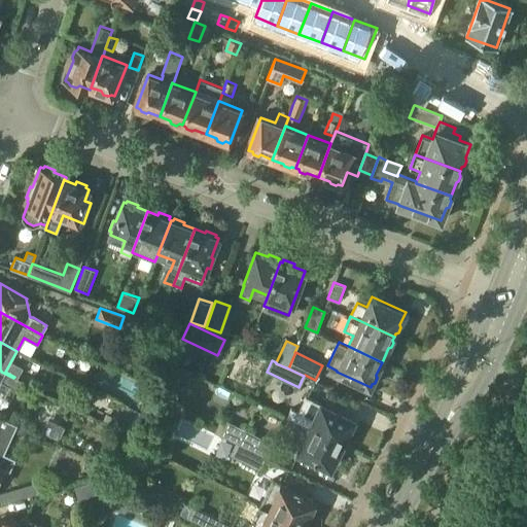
[(88,383),(92,375),(79,369),(75,376),(88,383)]
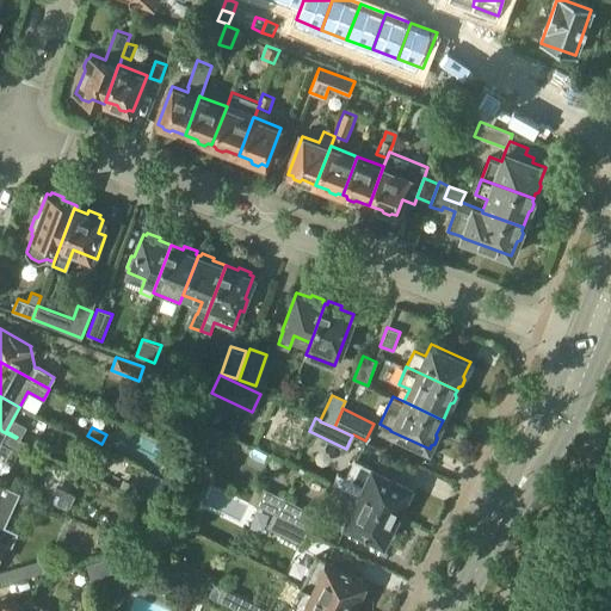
[(0,429),(0,444),(1,442),(24,454),(30,444),(17,437),(16,438),(1,431),(1,430),(0,429)]
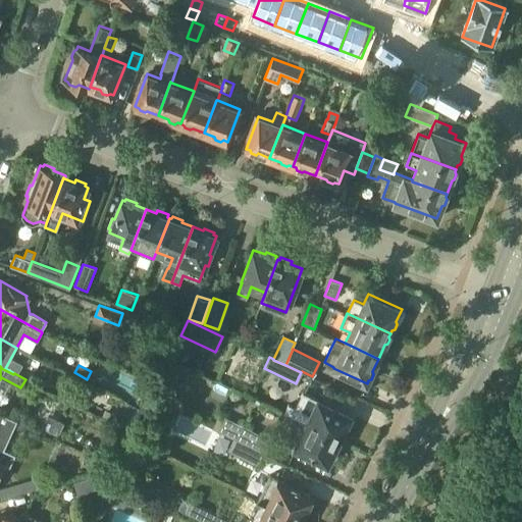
[(173,371),(168,380),(178,385),(183,375),(173,371)]
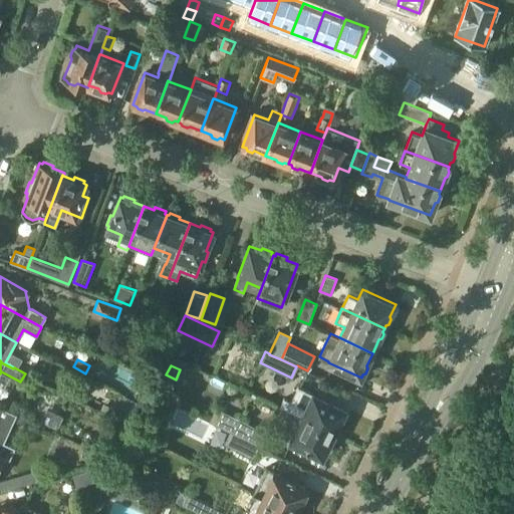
[(284,399),(281,407),(282,407),(302,416),(301,417),(334,433),(340,421),(342,420),(345,415),(344,412),(346,409),(326,399),(325,397),(320,394),(317,395),(313,393),(313,394),(303,389),(299,387),(291,403),(284,399)]
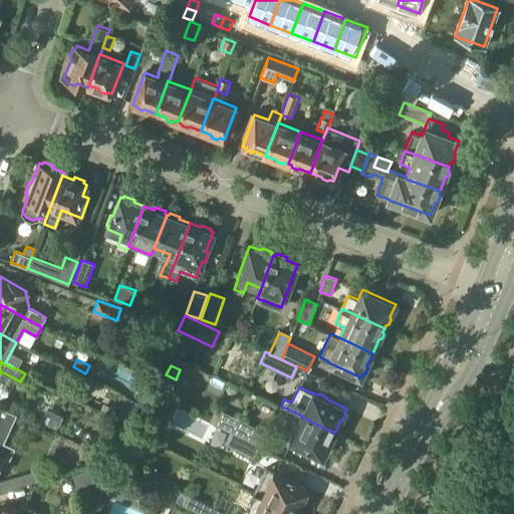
[(114,417),(130,425),(137,410),(120,403),(114,417)]
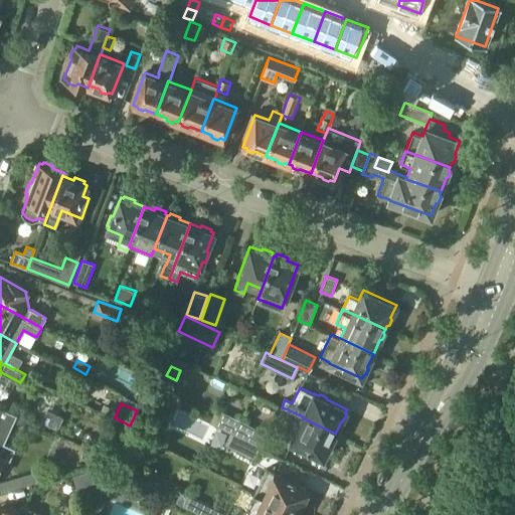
[(0,406),(0,466),(4,458),(10,461),(16,447),(5,442),(18,414),(0,406)]
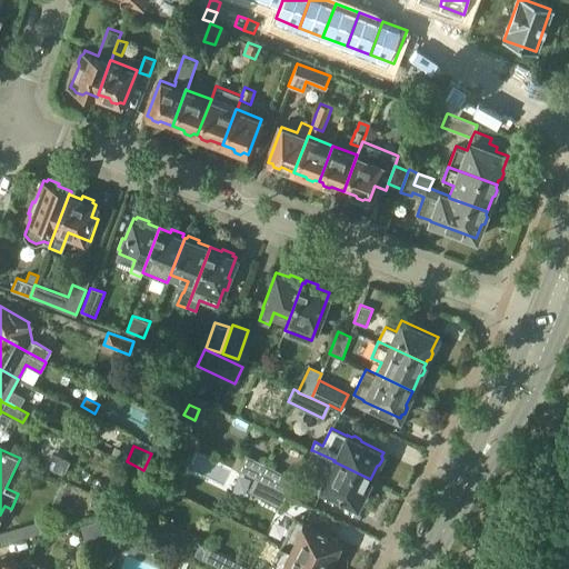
[(312,450),(306,462),(318,469),(311,481),(321,487),(321,488),(326,490),(327,493),(332,496),(336,495),(357,505),(359,501),(362,500),(365,495),(363,491),(370,479),(333,461),(335,460),(312,450)]
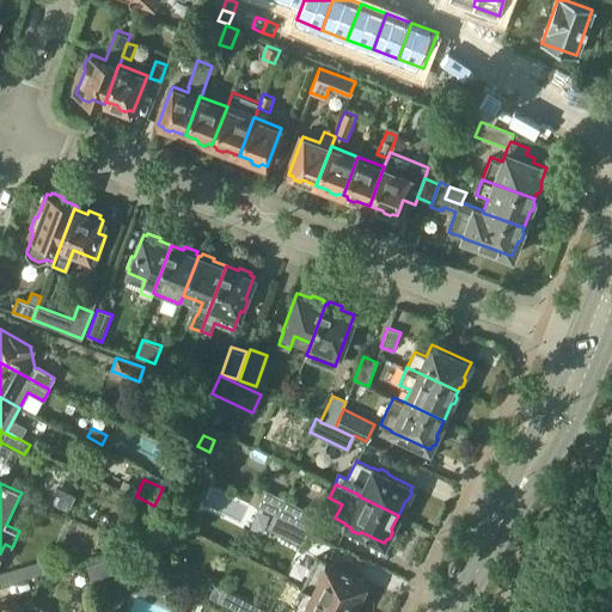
[(274,514),(273,516),(307,533),(316,515),(257,487),(250,502),(274,514)]
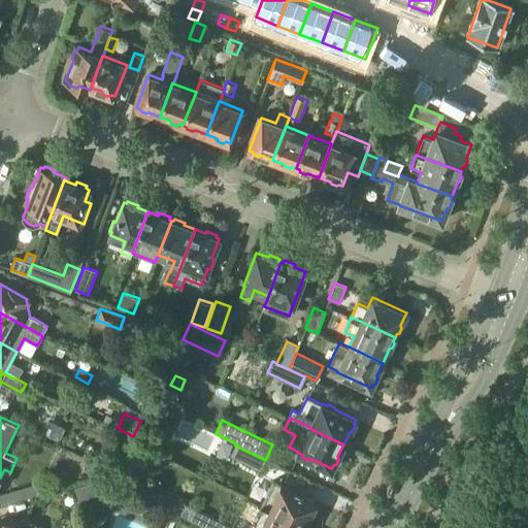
[(133,437),(123,432),(111,427),(100,450),(121,461),(133,437)]
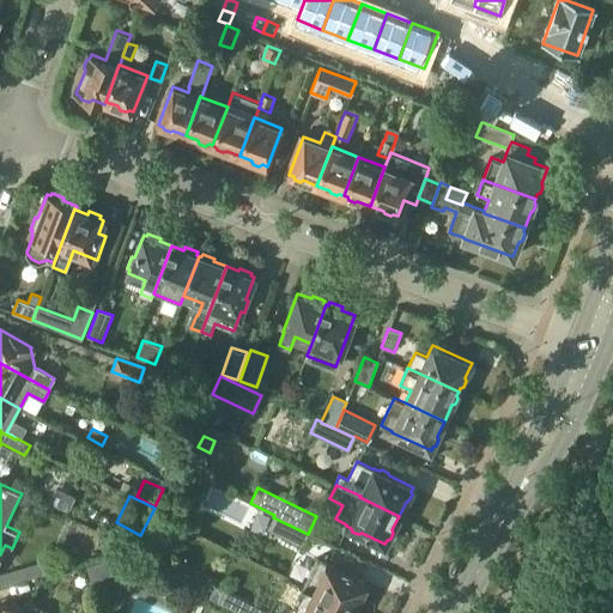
[(302,545),(308,534),(273,517),(268,528),(302,545)]
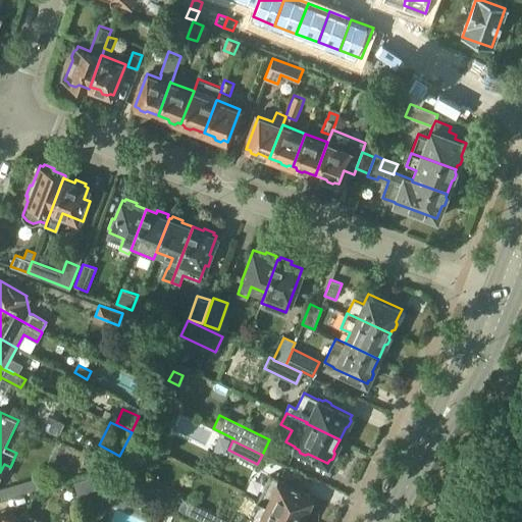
[(89,464),(97,467),(103,463),(92,458),(89,464)]
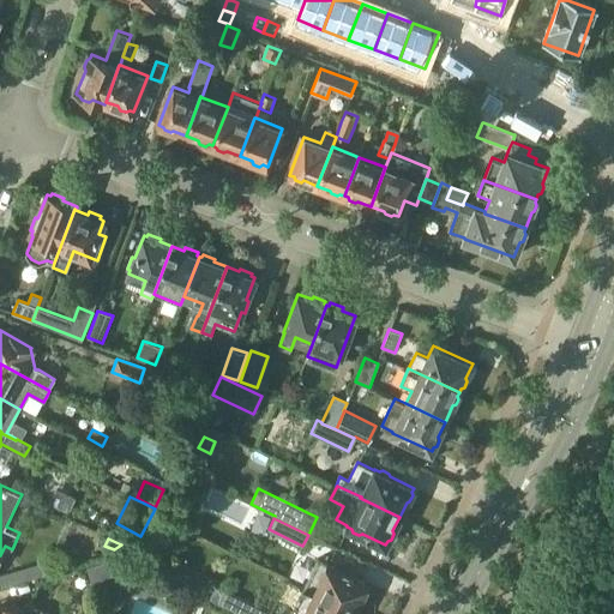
[(110,585),(109,578),(118,575),(127,554),(86,567),(91,583),(95,582),(97,590),(110,585)]
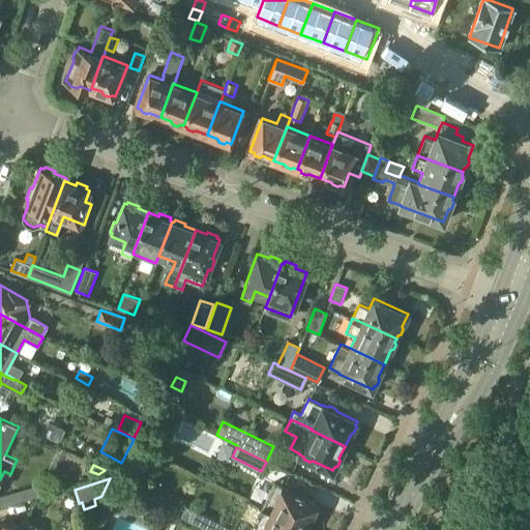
[(261,508),(304,529),(317,503),(274,482),(261,508)]
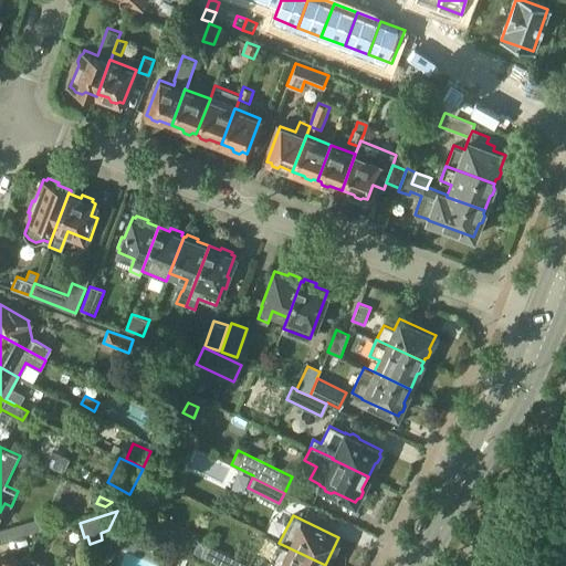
[(0,530),(0,535),(1,541),(41,528),(39,519),(0,530)]
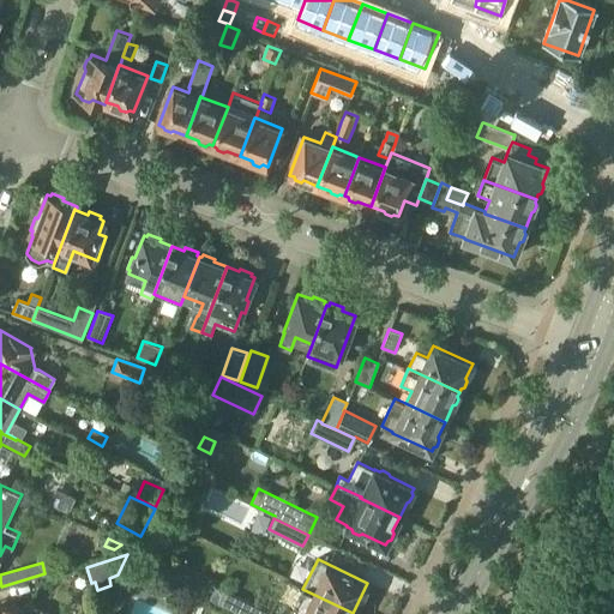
[(145,587),(150,575),(128,564),(122,576),(145,587)]
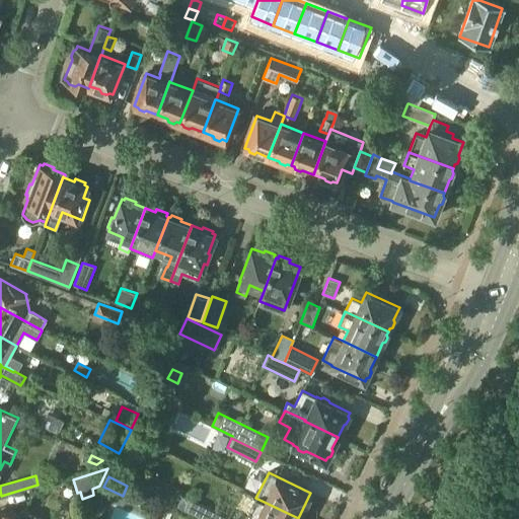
[(297,518),(298,518),(255,498),(244,518),(297,518)]
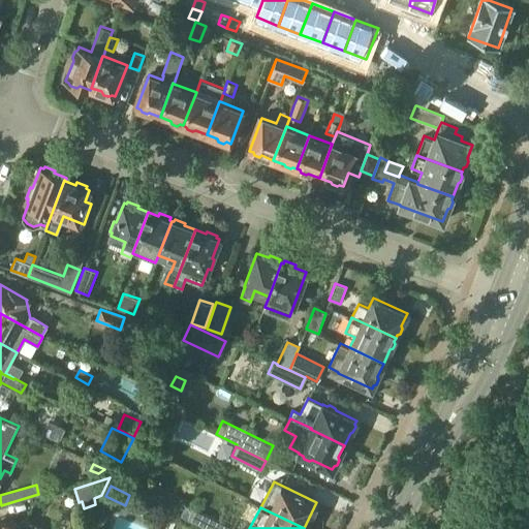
[(205,528),(231,528),(232,528),(193,509),(188,521),(205,528)]
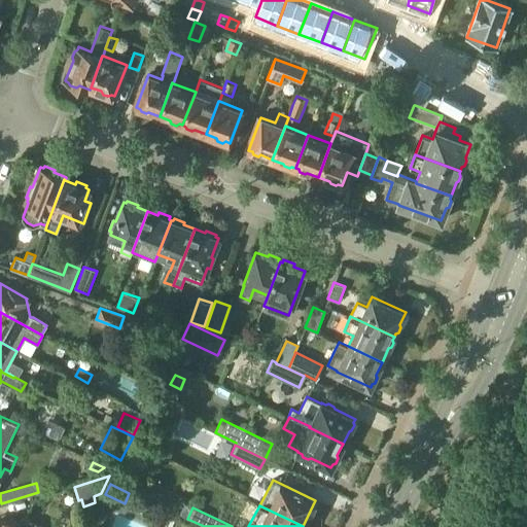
[(0,526),(43,526),(22,517),(18,526),(3,520),(0,525),(0,524),(0,526)]
